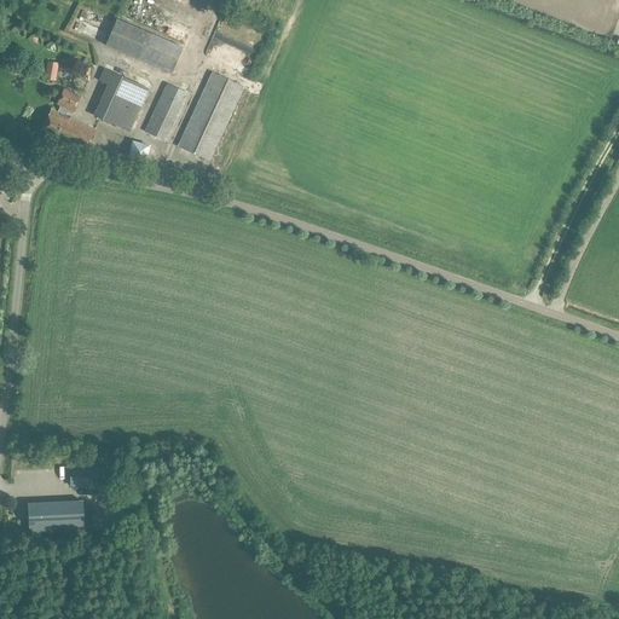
[(117,19),(105,46),(172,74),(184,48),(117,19)]
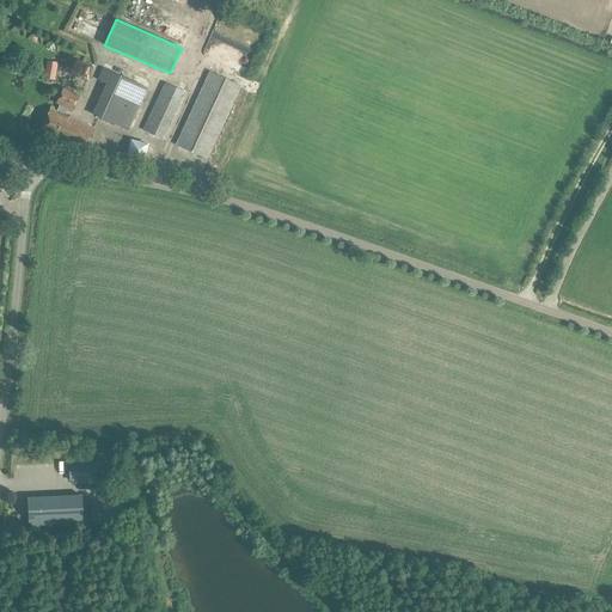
[(17,36),(26,32),(24,24),(14,28),(17,36)]
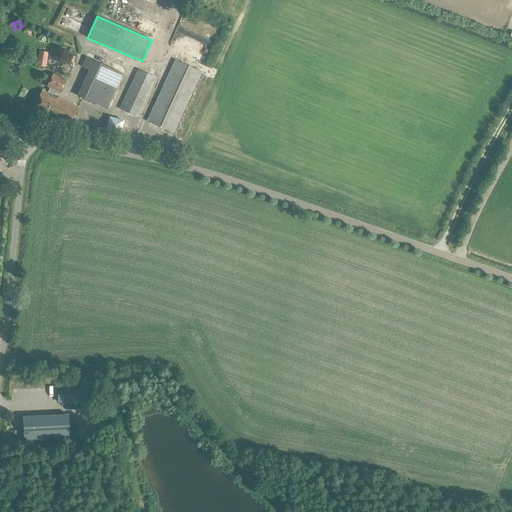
[(27,38),(35,37),(34,29),(26,30),(27,38)]
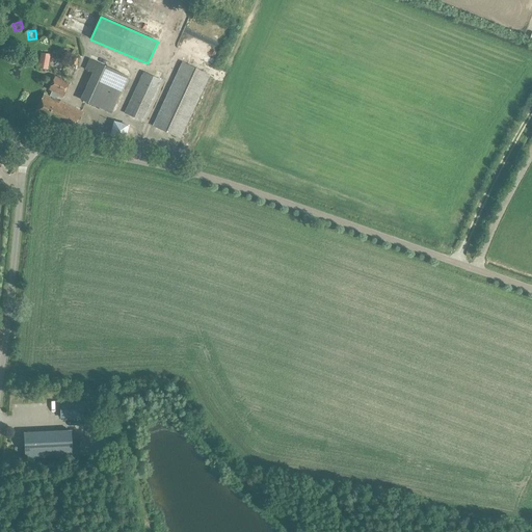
[(37,68),(49,69),(49,54),(38,53),(37,68)]
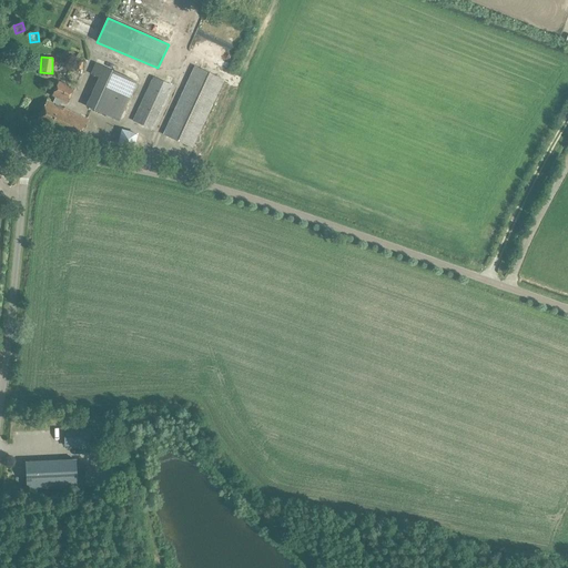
[(120,122),(138,81),(97,63),(91,74),(99,79),(87,107),(120,122)]
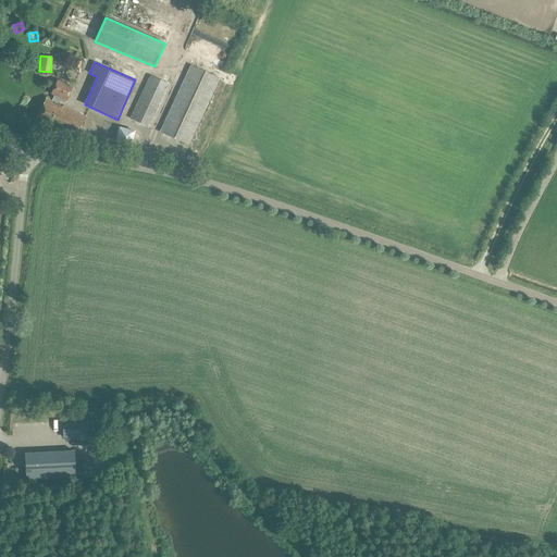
[(190,64),(160,133),(189,146),(221,78),(190,64)]
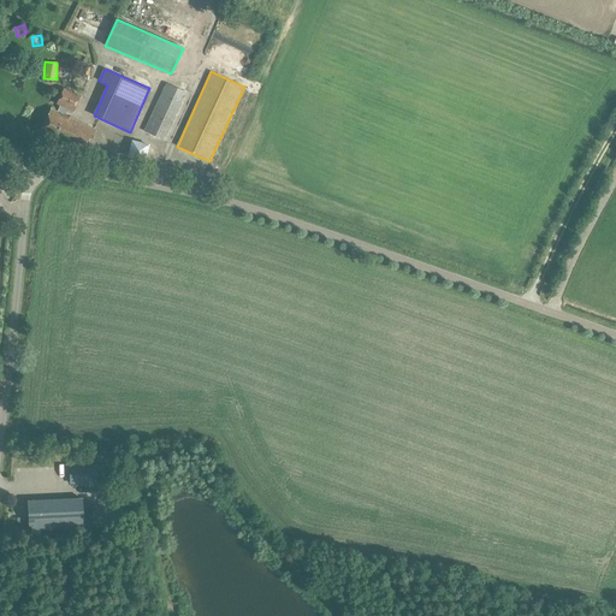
[(166,83),(143,131),(166,142),(189,93),(166,83)]
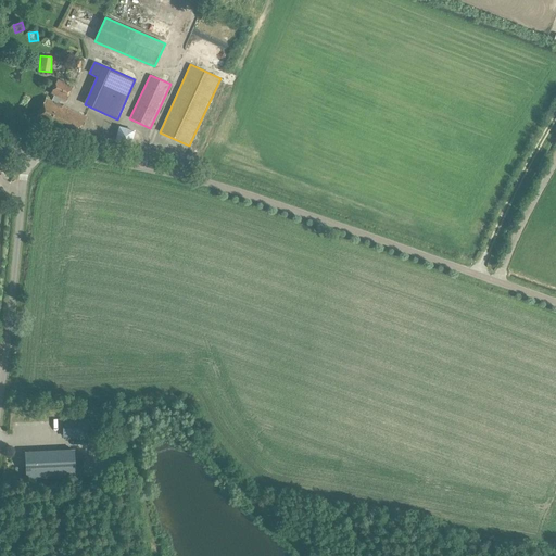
[(54,96),(51,101),(47,99),(35,124),(74,142),(86,117),(59,104),(61,101),(64,102),(64,100),(66,101),(73,87),(58,80),(51,95),(54,96)]
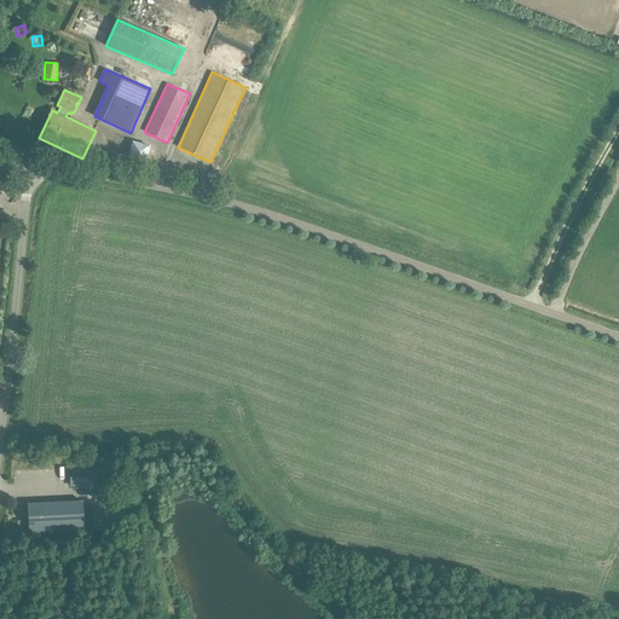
[(133,140),(128,160),(146,163),(151,145),(133,140)]
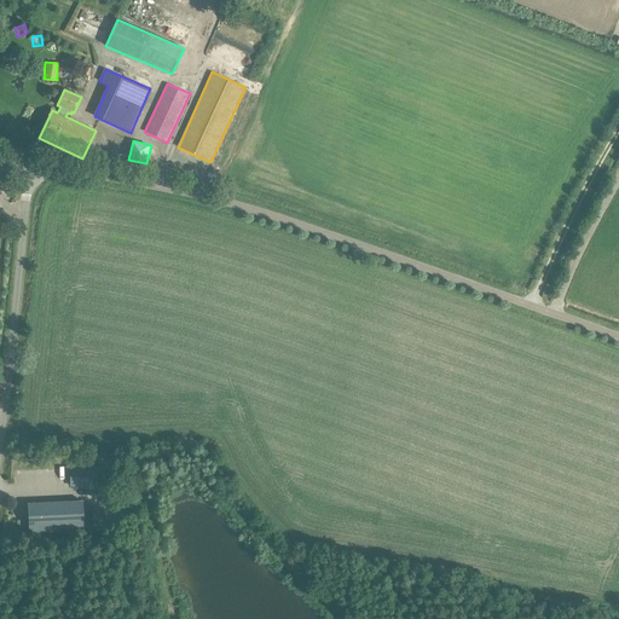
[(70,468),(71,487),(105,486),(104,467),(70,468)]
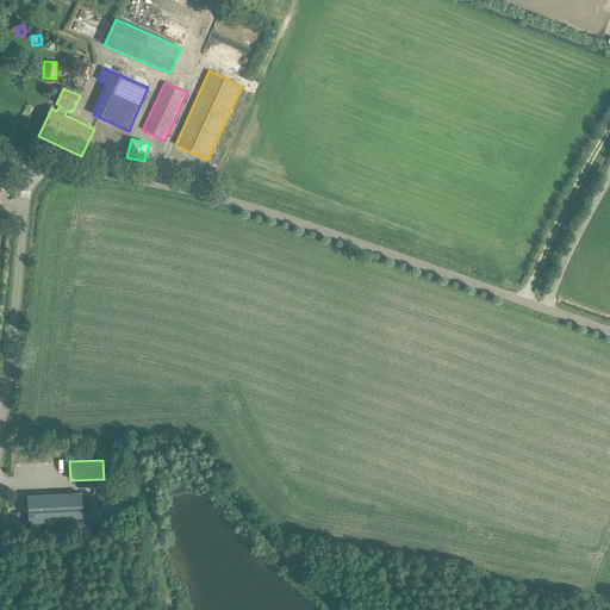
[(29,526),(83,523),(82,493),(27,497),(29,526)]
